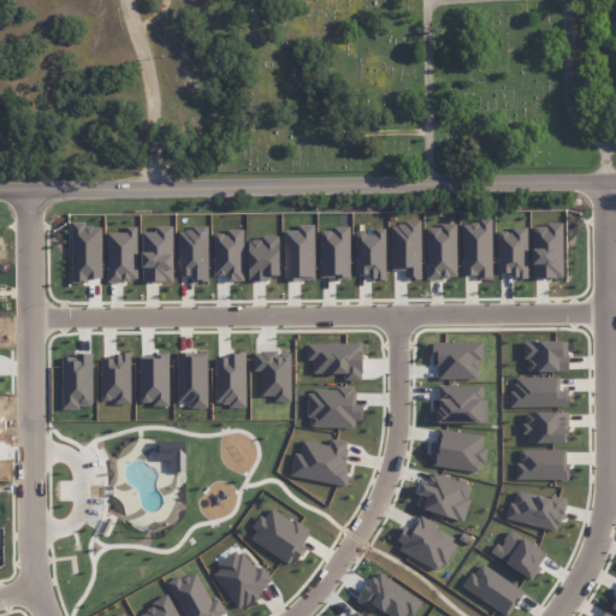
[(419,220),(389,221),(390,270),(403,268),(403,278),(420,278),(419,220)]
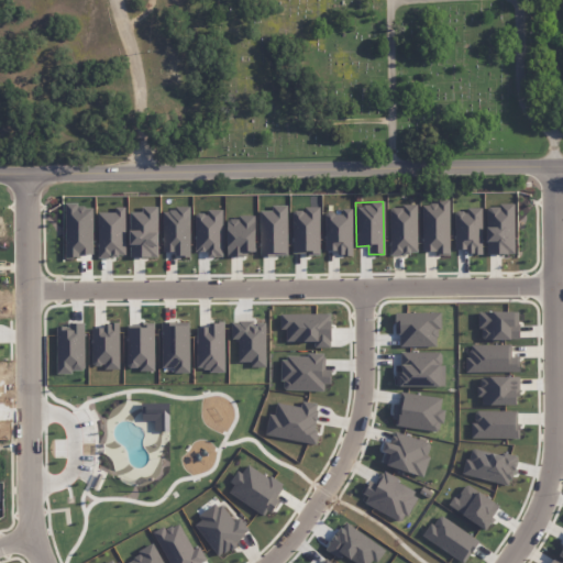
[(449,252),(448,201),(420,201),(421,252),(449,252)]
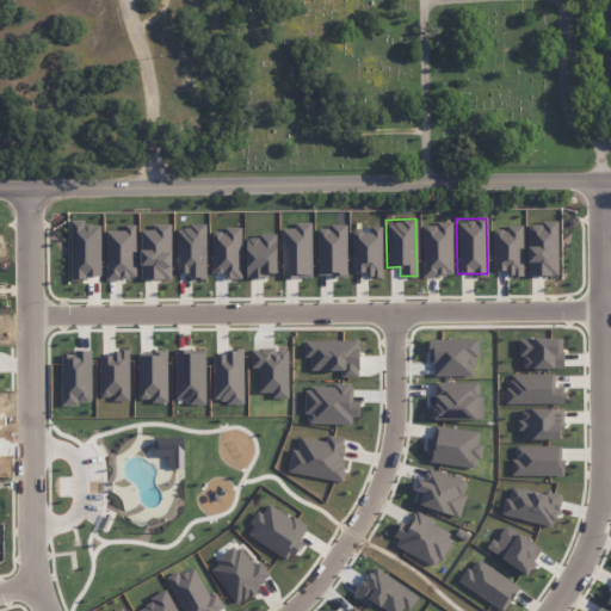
[(99,221),(68,222),(69,277),(99,277),(99,221)]
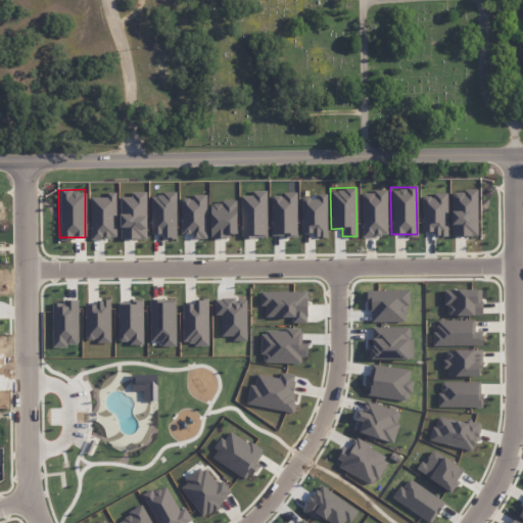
[(265,189),(251,190),(251,194),(240,195),(240,237),(266,236),(265,189)]
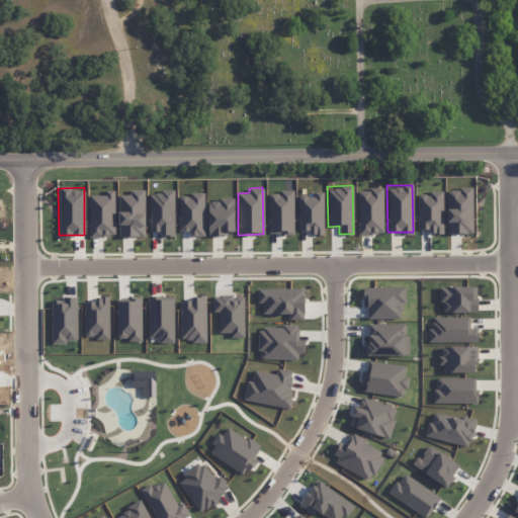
[(446,233),(472,233),(470,187),(445,188),(446,233)]
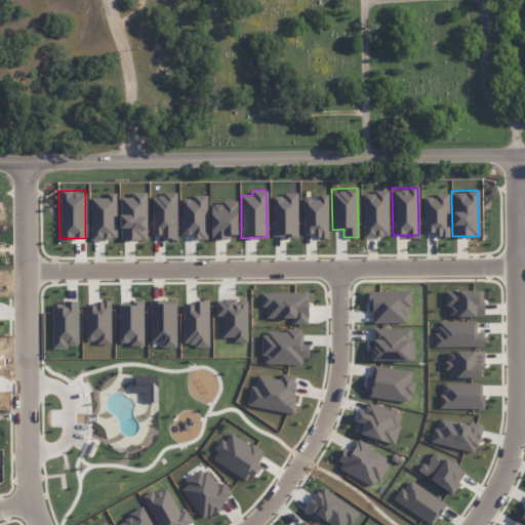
[(388,236),(387,191),(361,192),(362,237),(388,236)]
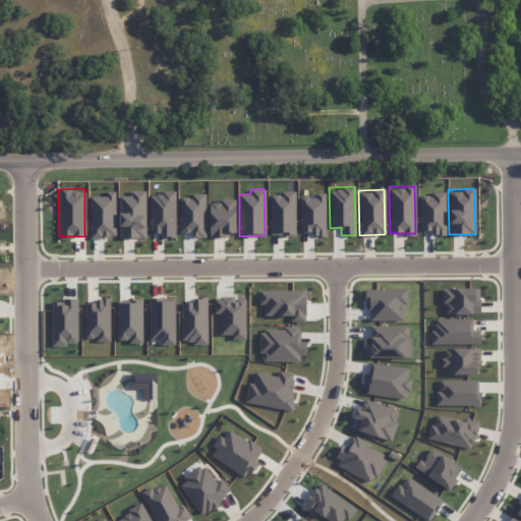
[(114,190),(105,190),(105,195),(89,195),(90,237),(115,237),(114,190)]
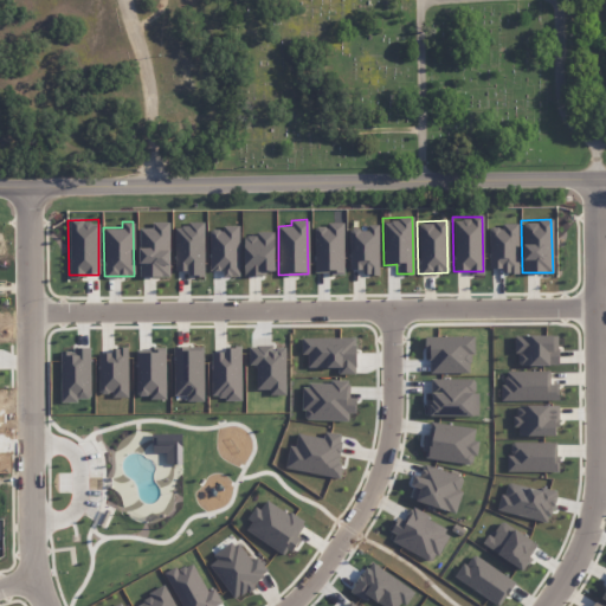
[(168,276),(168,221),(152,221),(152,227),(139,227),(139,276),(168,276)]
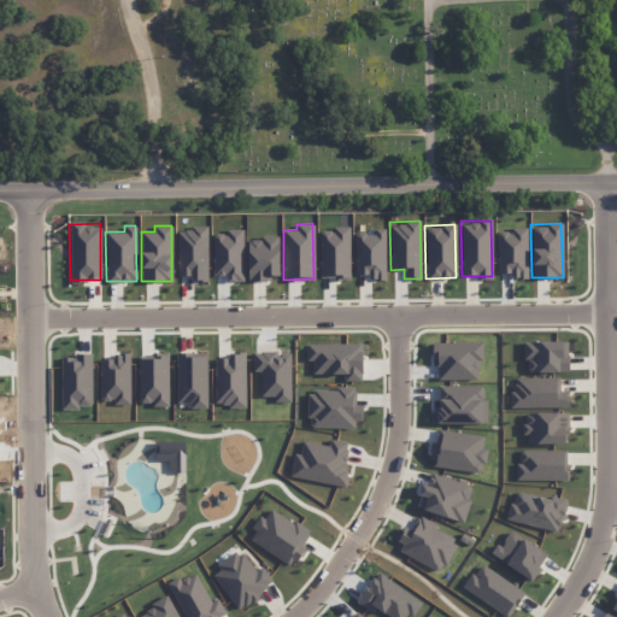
[(350,276),(348,225),(333,225),(333,229),(318,229),(319,277),(350,276)]
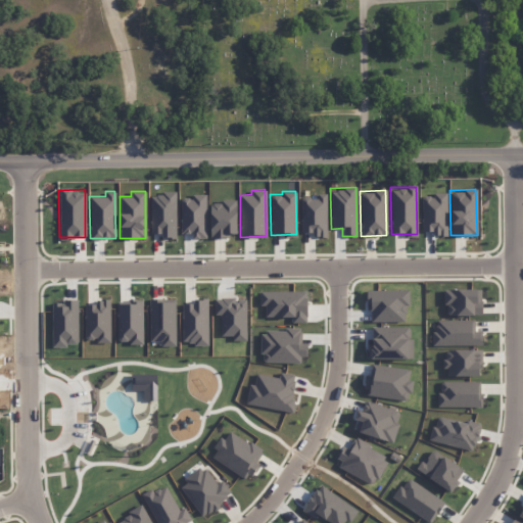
[(175,238),(176,193),(150,192),(149,233),(161,233),(161,237),(175,238)]
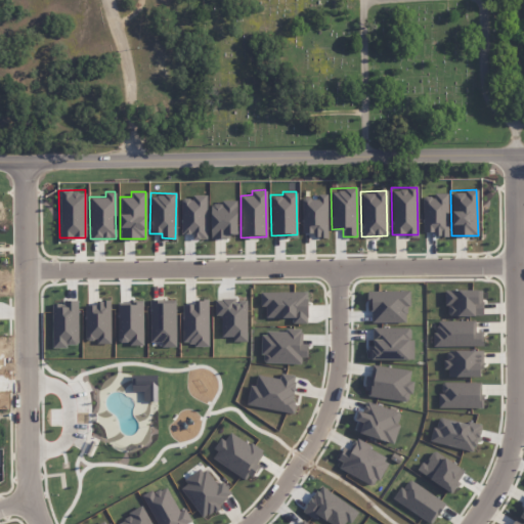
[(326,237),(326,192),(316,192),(317,198),(301,198),(301,232),(313,232),(313,237),(326,237)]
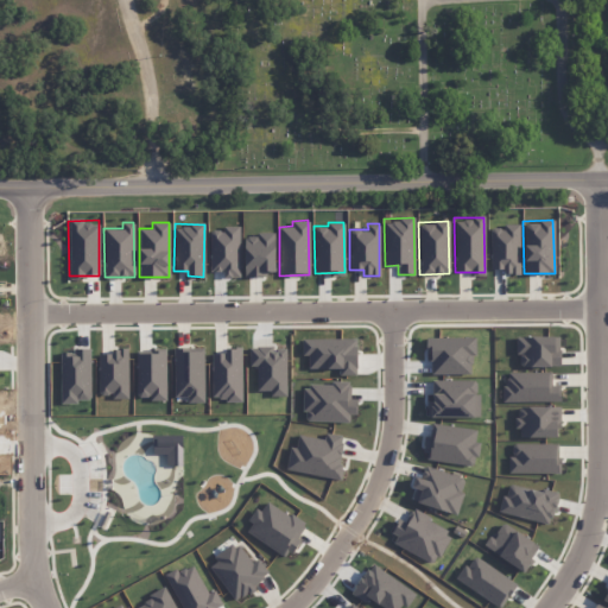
[(519,273),(520,223),(502,223),(502,227),(489,227),(488,268),(502,268),(502,273),(519,273)]
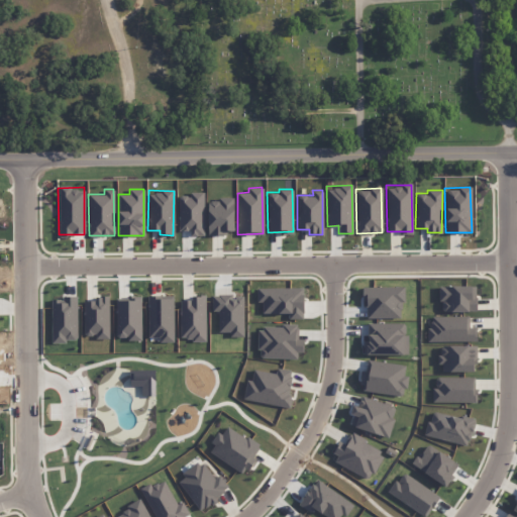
[(203,192),(189,191),(189,195),(178,195),(178,230),(189,230),(189,235),(203,235),(203,192)]
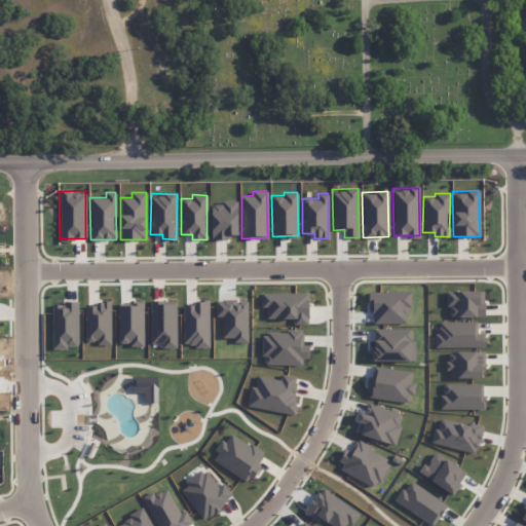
[(236,201),(210,202),(211,237),(236,236),(236,201)]
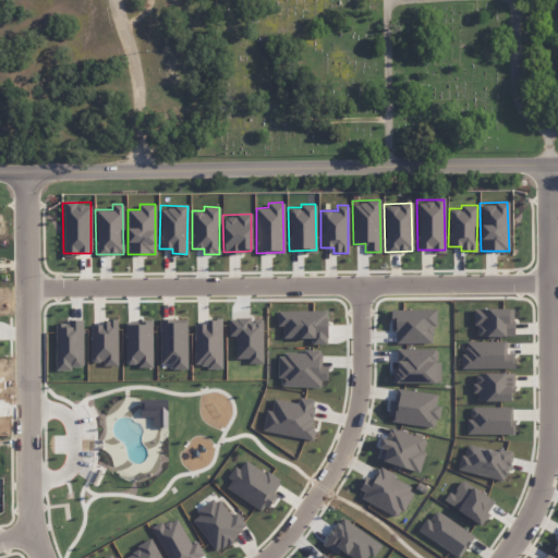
[(507,307),(473,308),(474,336),(512,336),(512,319),(507,319),(507,307)]
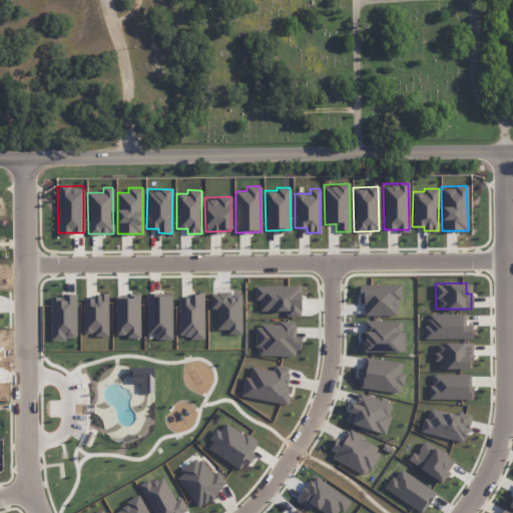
[(398,284),(361,285),(362,316),(399,316),(398,284)]
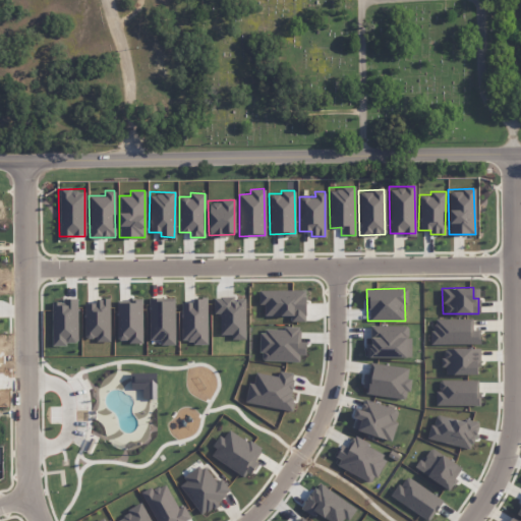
[(304,321),(303,289),(258,290),(258,304),(264,304),(264,315),(289,314),(289,321),(304,321)]
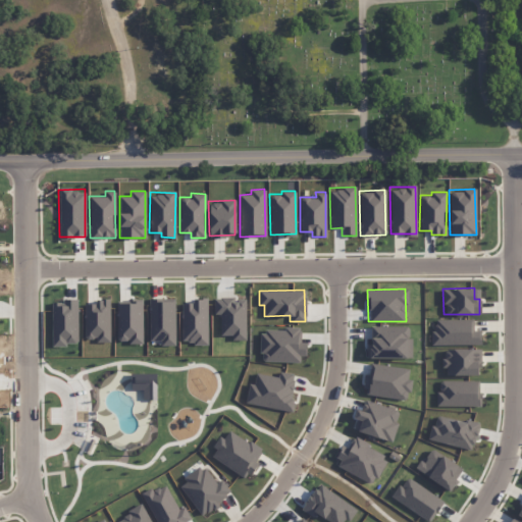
[(245,297),(213,298),(213,315),(220,315),(220,334),(231,334),(231,338),(246,338),(245,297)]
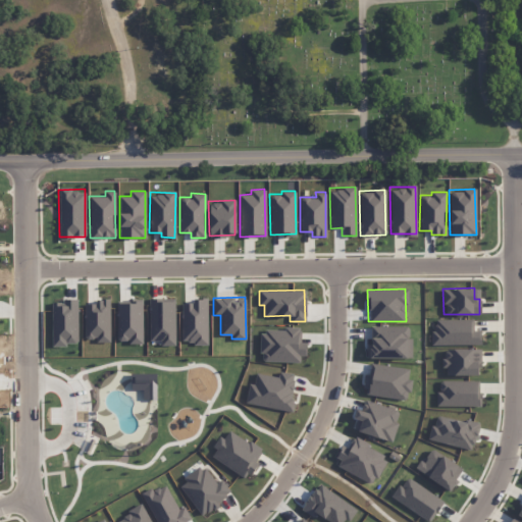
[(174,345),(174,298),(149,299),(149,340),(161,340),(161,345),(174,345)]
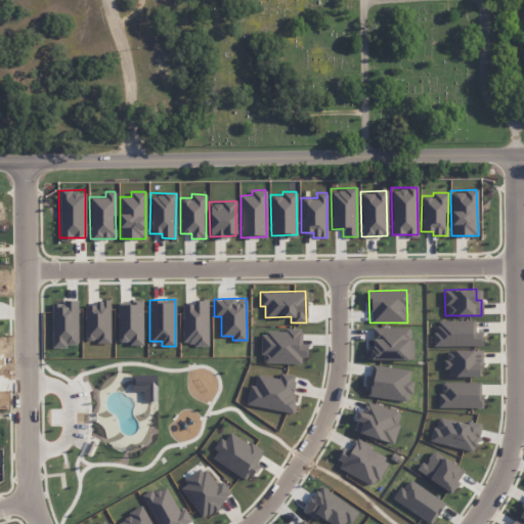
[(208,345),(208,299),(192,299),(192,303),(182,303),(181,344),(208,345)]
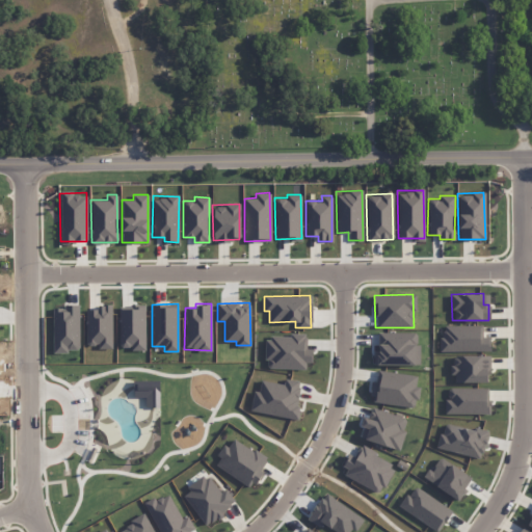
[(78,306),(51,306),(52,351),(78,351),(78,306)]
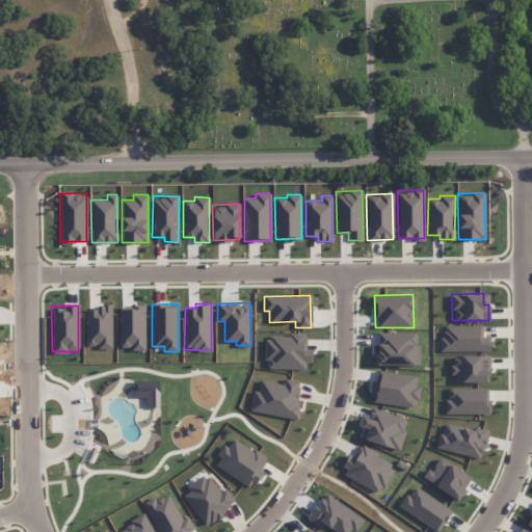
[(111,307),(85,306),(84,346),(111,347),(111,307)]
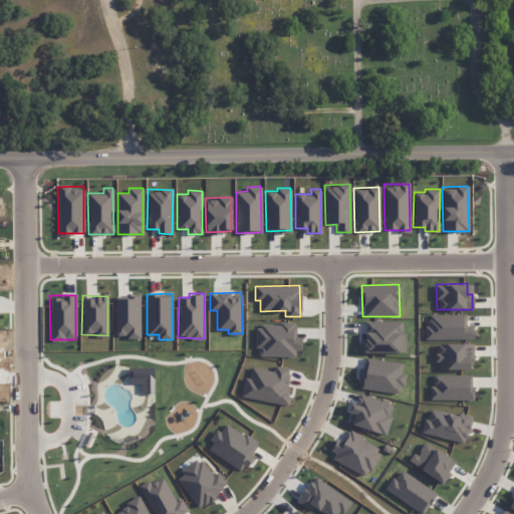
[(113,336),(140,337),(140,297),(114,296),(113,336)]
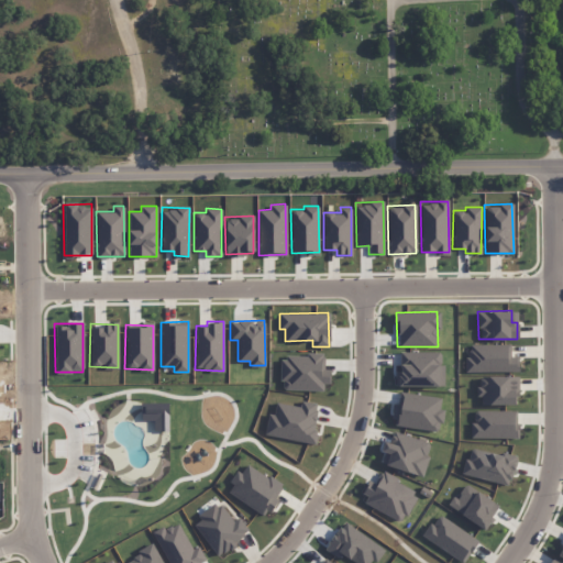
[(466,372),(518,372),(517,356),(509,356),(508,343),(465,344),(466,372)]
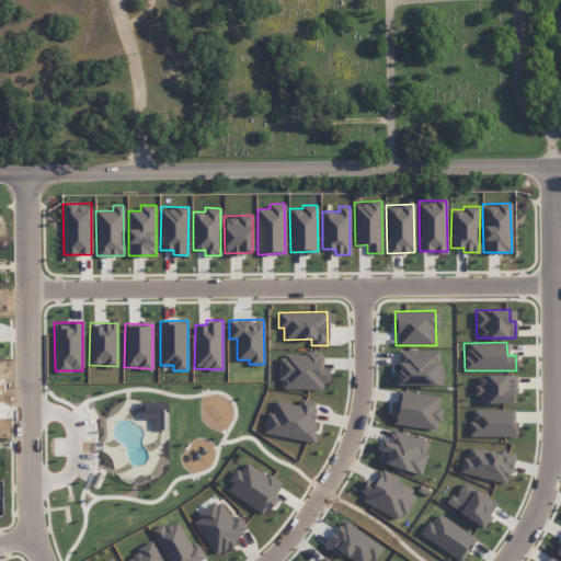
[(398,370),(395,370),(395,385),(441,385),(441,350),(398,351),(398,370)]
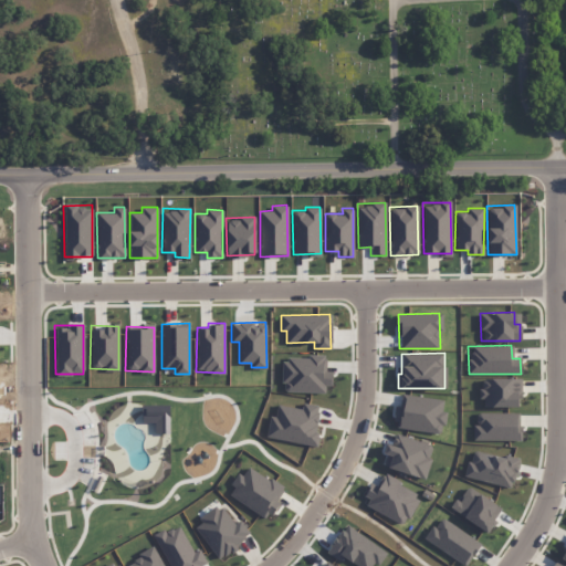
[(327,392),(328,370),(324,370),(325,357),(282,356),(281,391),(327,392)]
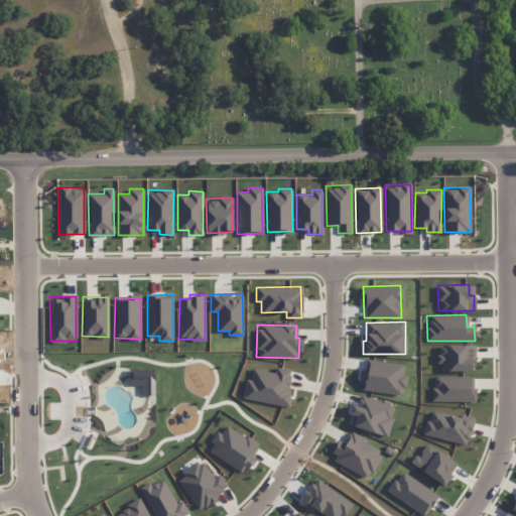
[(473,345),(438,344),(438,370),(472,371),(473,345)]
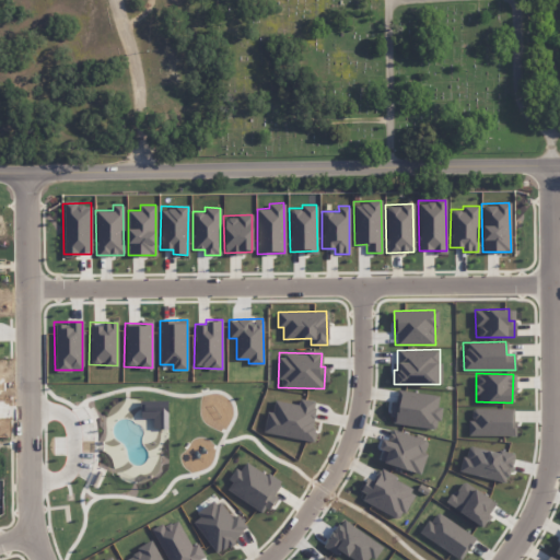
[(441,406),(436,406),(439,395),(397,389),(395,401),(392,400),(389,422),(438,429),(441,406)]
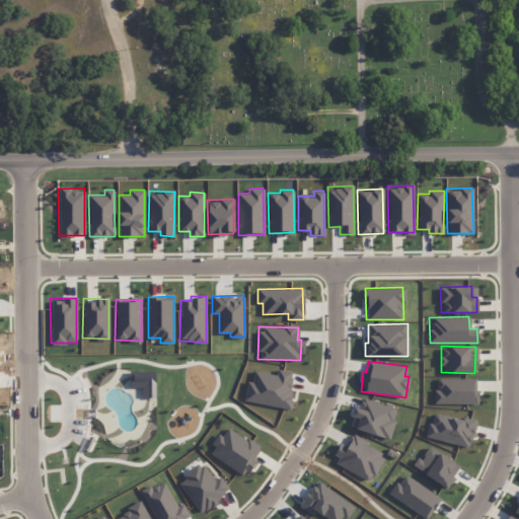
[(242,400),(287,409),(294,372),(277,369),(276,374),(253,370),(251,381),(246,380),(242,400)]
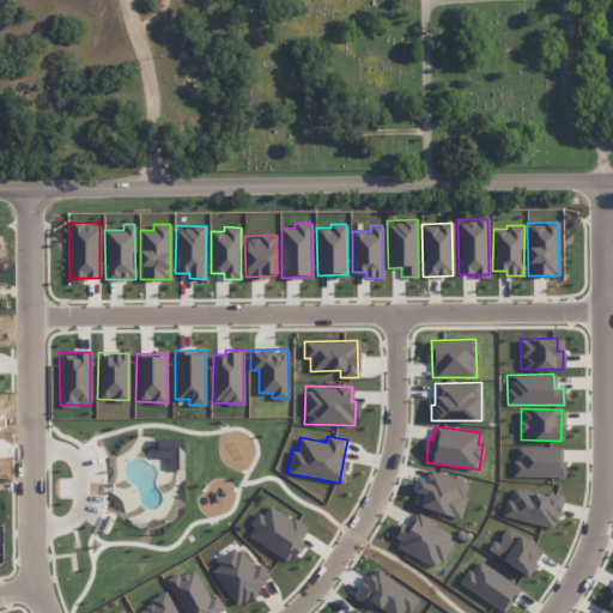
[(183,438),(153,437),(152,456),(167,456),(167,468),(182,469),(183,438)]
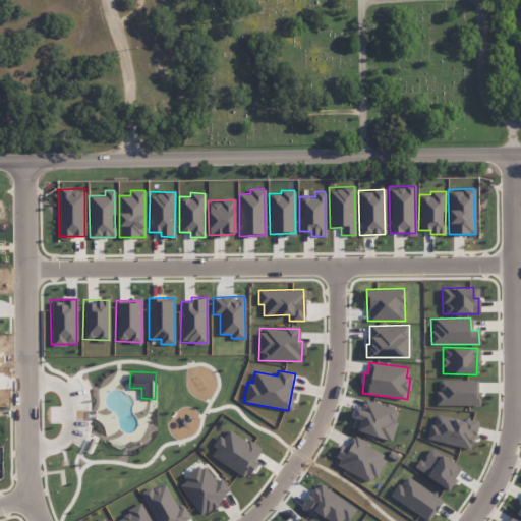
[(435,404),(477,405),(477,380),(438,380),(438,391),(435,391),(435,404)]
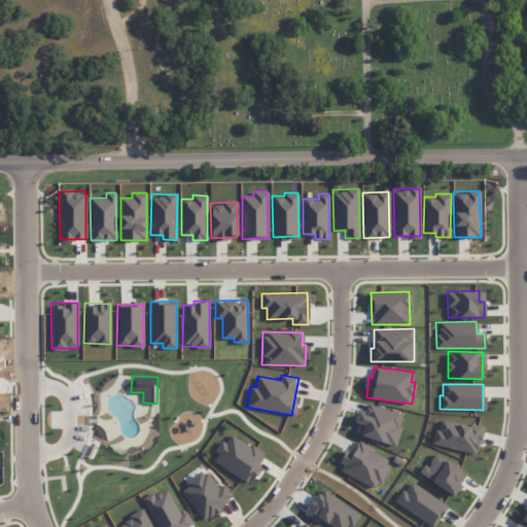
[(356,434),(394,445),(402,414),(369,405),(365,415),(358,413),(356,422),(359,423),(356,434)]
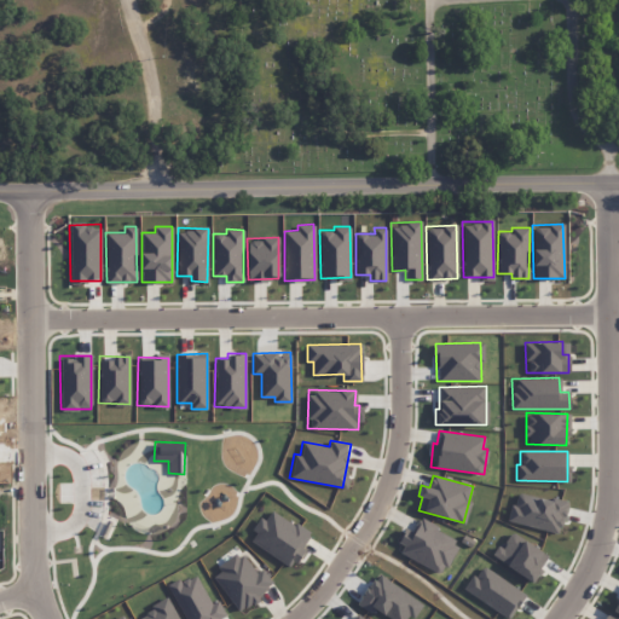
[(508,520),(560,533),(567,503),(515,490),(508,520)]
